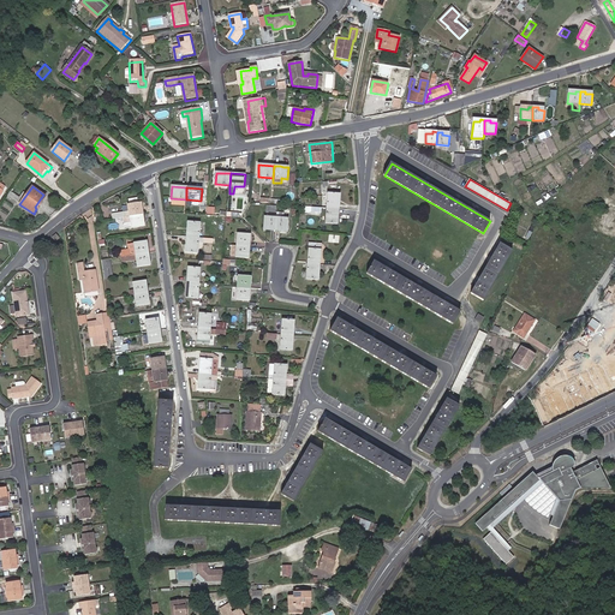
[(327,208),(339,209),(340,195),(328,193),(327,208)]
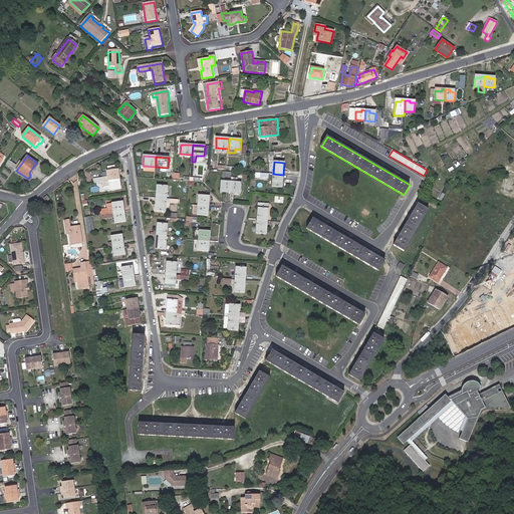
[(38,164),(36,163),(29,173),(30,175),(38,164)]
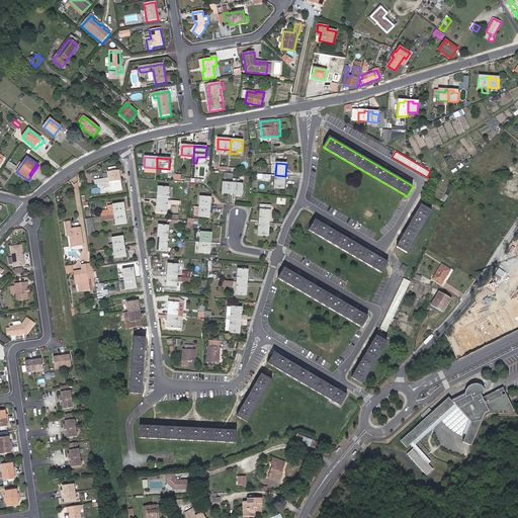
[(94,180),(95,184),(109,182),(120,180),(119,177),(118,177),(117,171),(108,173),(109,178),(94,180)]
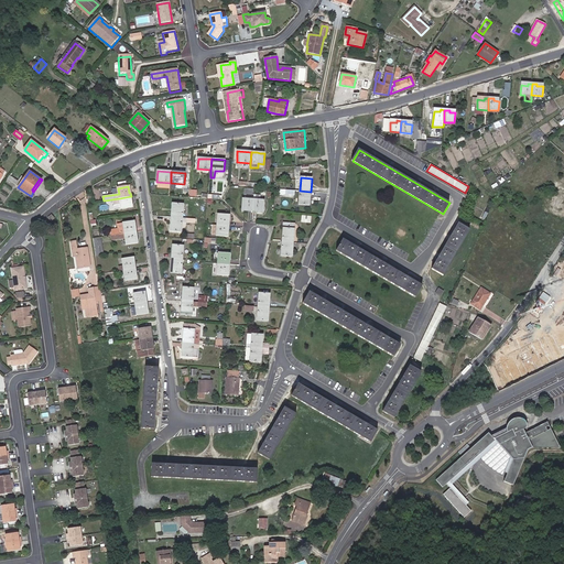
[(563,202),(563,198),(563,191),(560,188),(555,196),(559,198),(553,207),(561,212),(563,206),(563,202)]
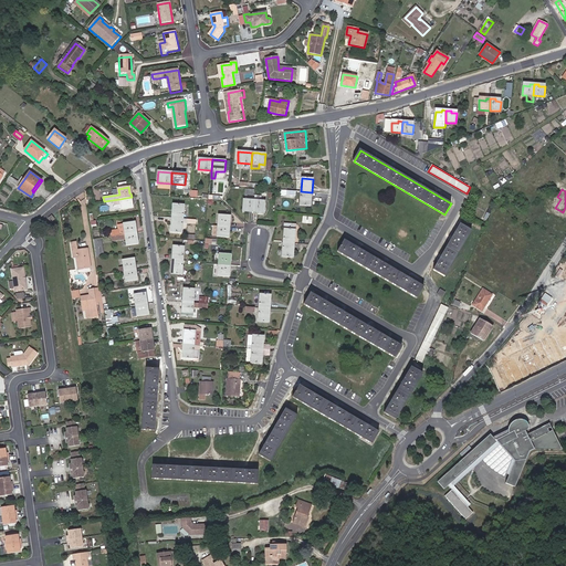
[(311,206),(312,192),(301,191),(300,206),(311,206)]
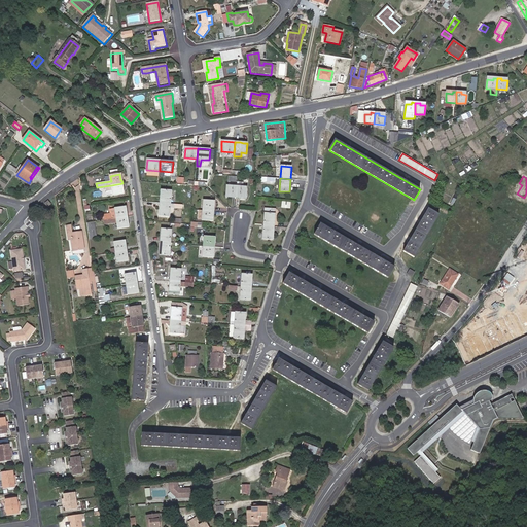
[(237,186),(237,198),(246,199),(247,187),(243,187),(244,182),(238,182),(237,186)]
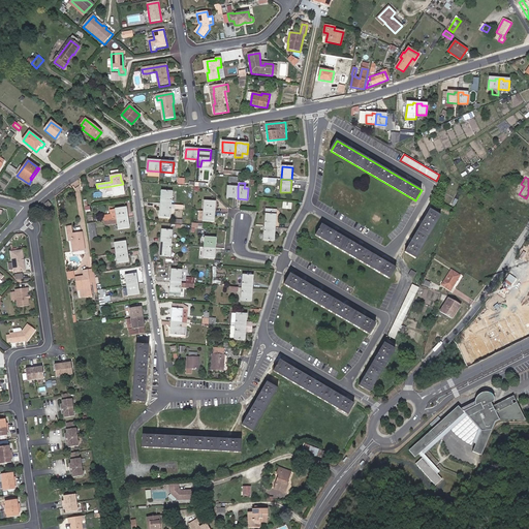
[(125,194),(123,184),(112,186),(113,191),(111,192),(111,191),(107,192),(106,193),(106,195),(109,197),(125,194)]
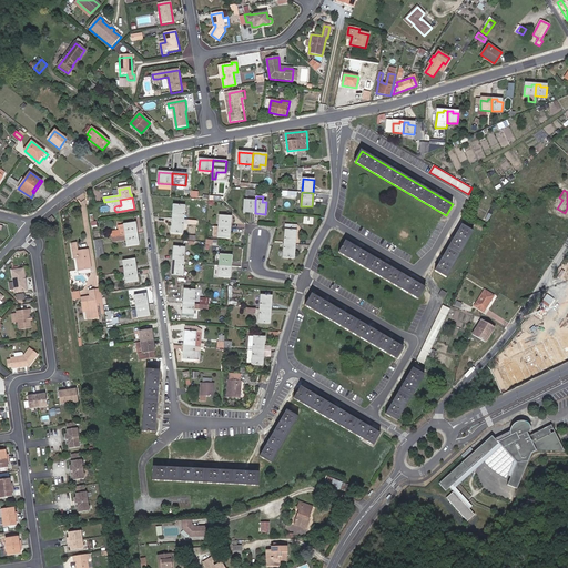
[(244,212),(255,213),(255,201),(240,200),(239,210),(244,210),(244,212)]
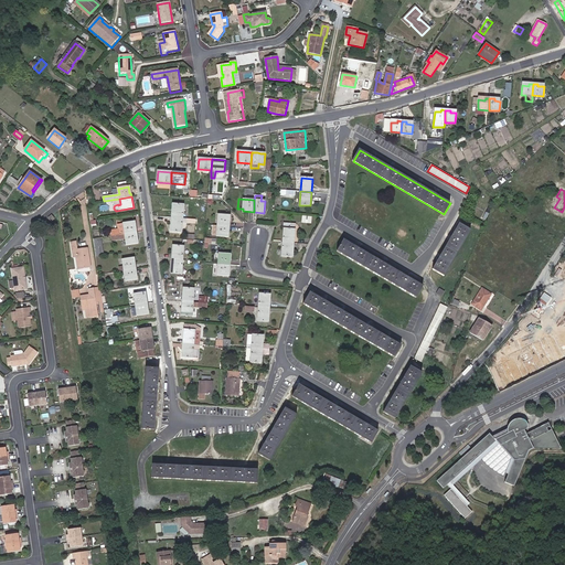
[(173,204),(172,217),(183,219),(183,205),(173,204)]
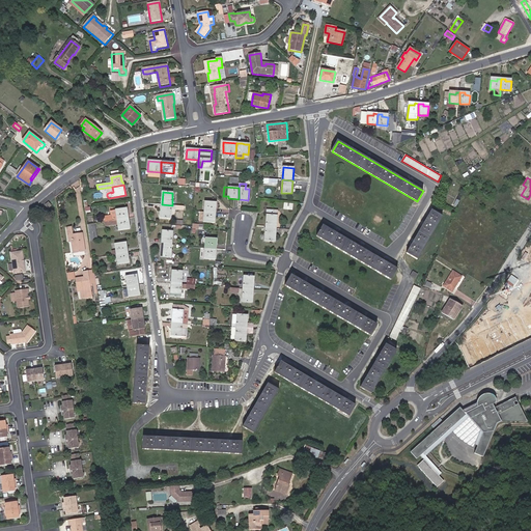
[(205,202),(204,212),(216,213),(217,203),(205,202)]
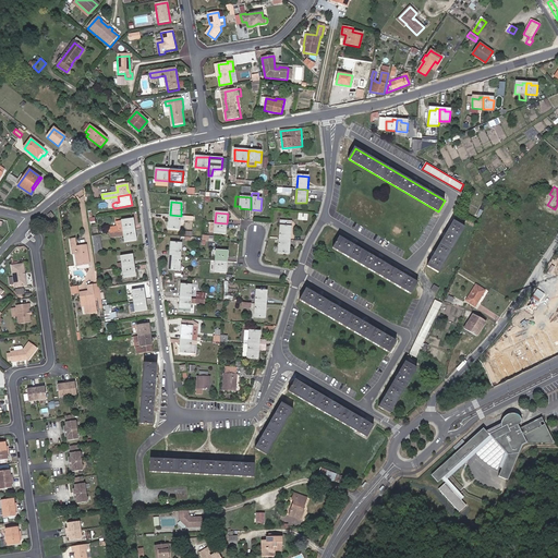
[(181,216),(170,215),(169,229),(180,230),(180,220),(193,221),(193,217),(181,216)]
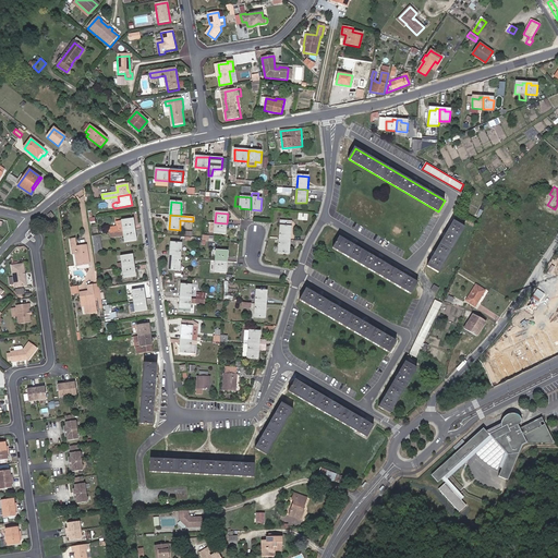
[(123,231),(135,229),(134,226),(133,226),(132,219),(117,222),(118,227),(118,232),(123,231)]
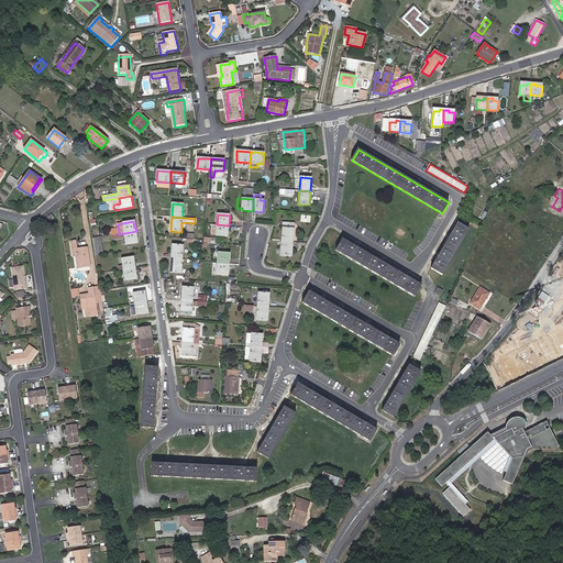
[(442,276),(470,230),(457,223),(431,269),(442,276)]
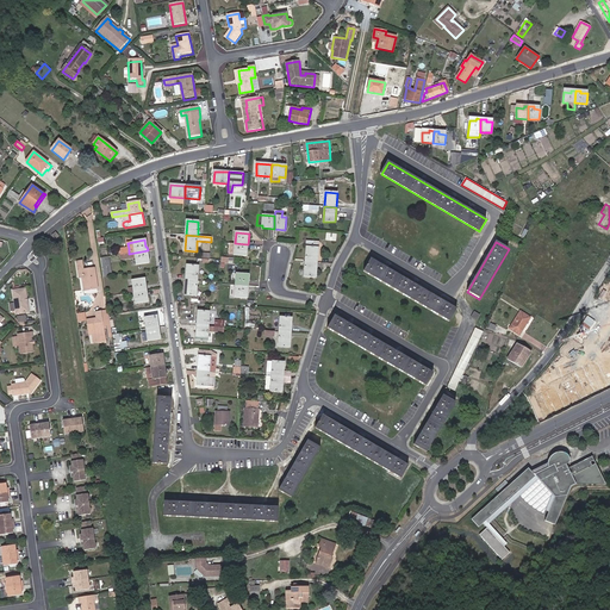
[(248,244),(235,243),(234,255),(247,256),(248,244)]
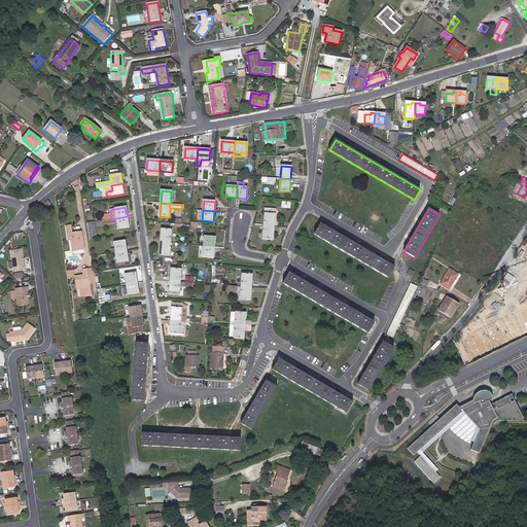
[(265,214),(264,225),(274,226),(275,214),(265,214)]
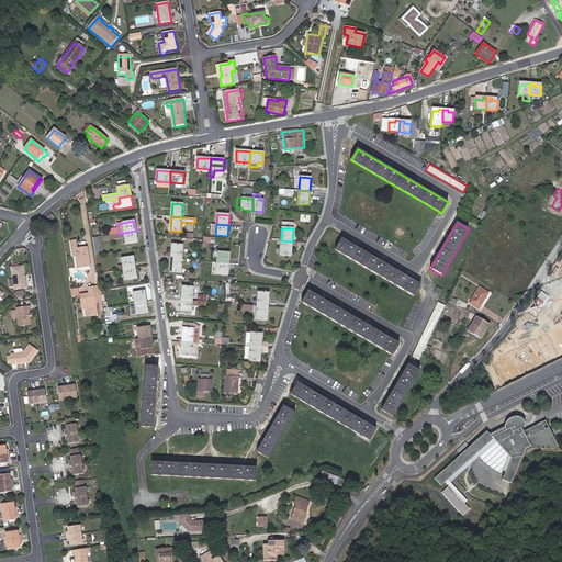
[(124,233),(119,234),(111,235),(112,240),(125,238),(126,244),(136,243),(135,236),(136,236),(136,231),(124,233)]
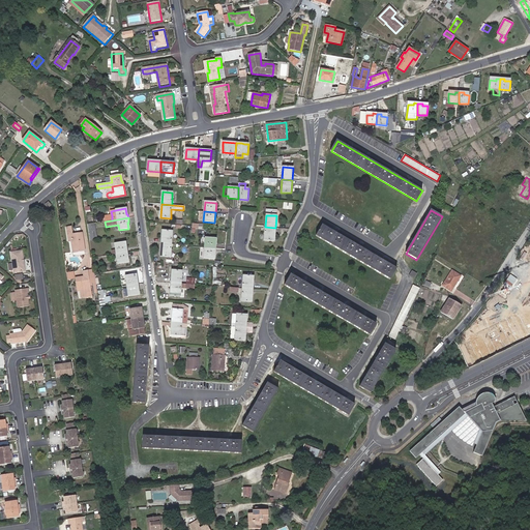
[(87,225),(90,240),(97,239),(95,223),(87,225)]
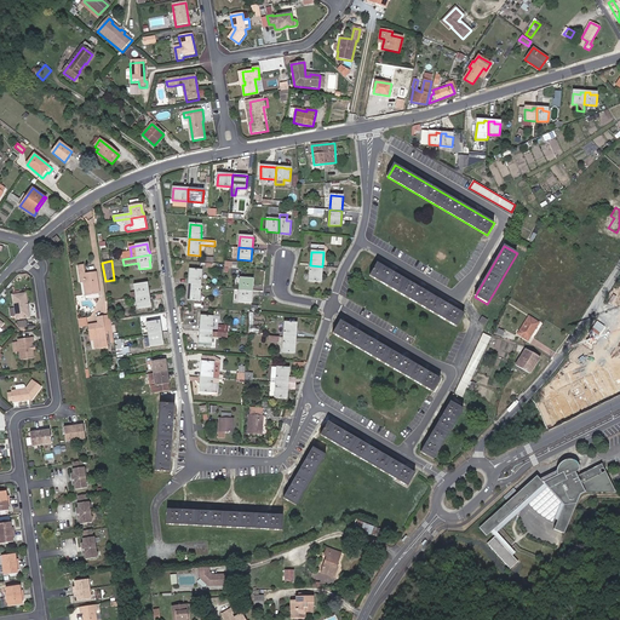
[(464,314),(377,263),(369,275),(457,326),(464,314)]
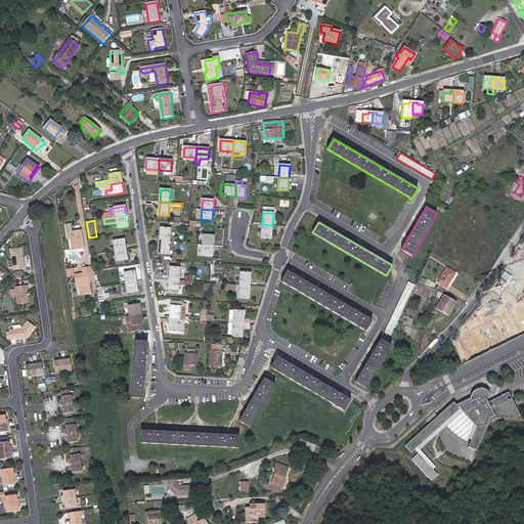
[(72,231),(71,224),(66,225),(68,239),(71,238),(73,250),(84,249),(82,230),(72,231)]
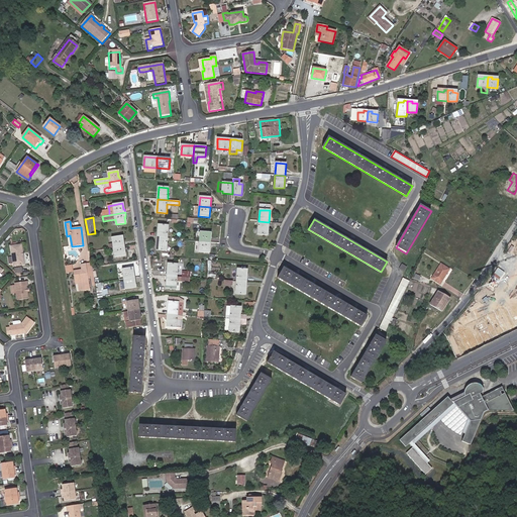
[(269,222),(259,221),(257,234),(268,235),(269,222)]
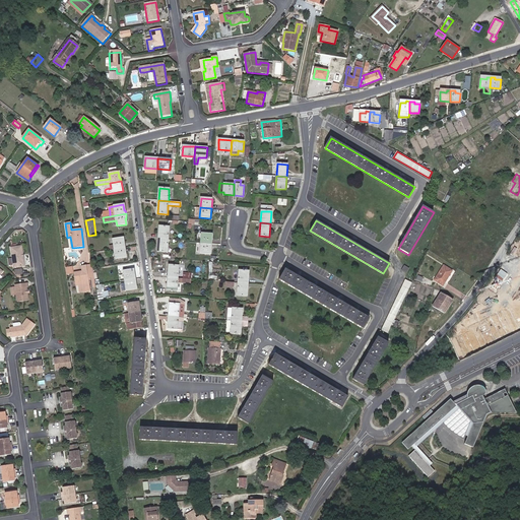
[(158,239),(169,240),(170,228),(159,226),(158,239)]
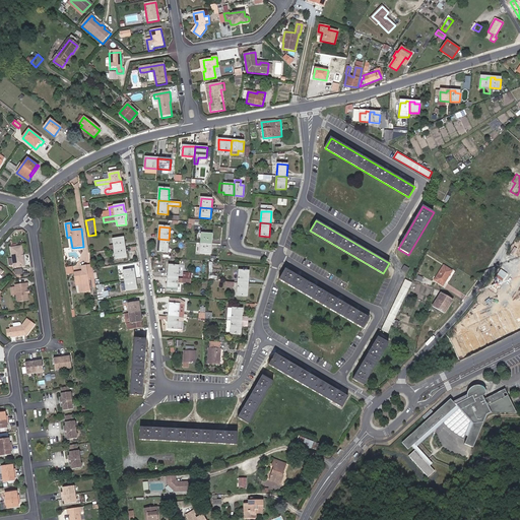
[(201,234),(201,242),(212,243),(212,235),(201,234)]
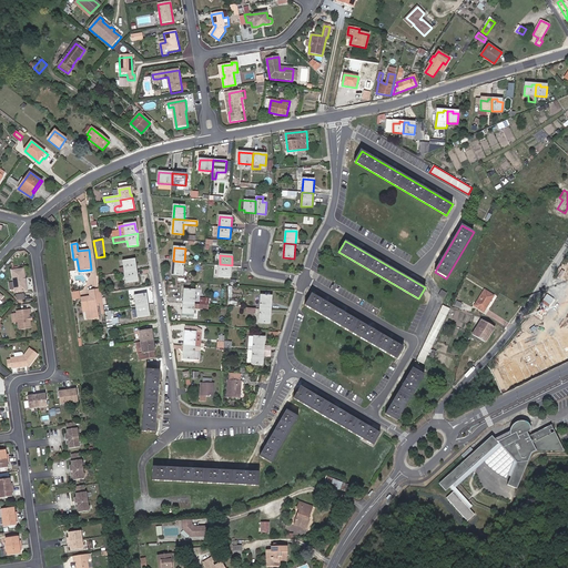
[(121,269),(121,272),(124,272),(137,270),(137,266),(134,266),(133,260),(123,262),(124,267),(121,269)]
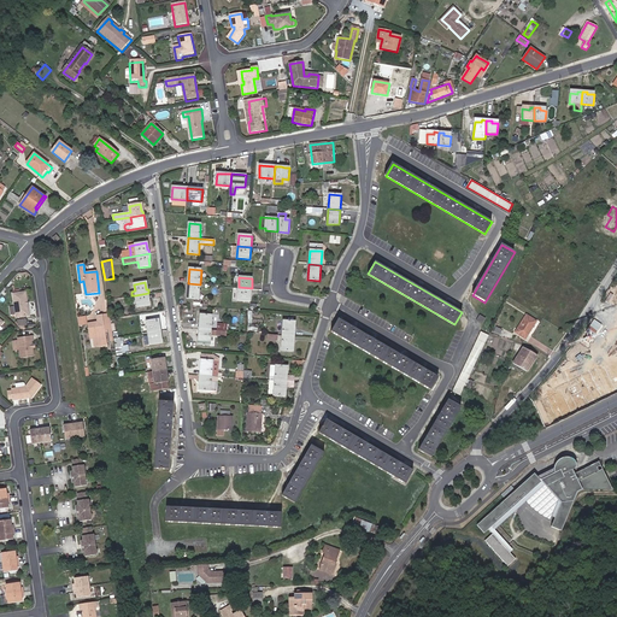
[(199,299),(200,285),(188,283),(187,298),(199,299)]
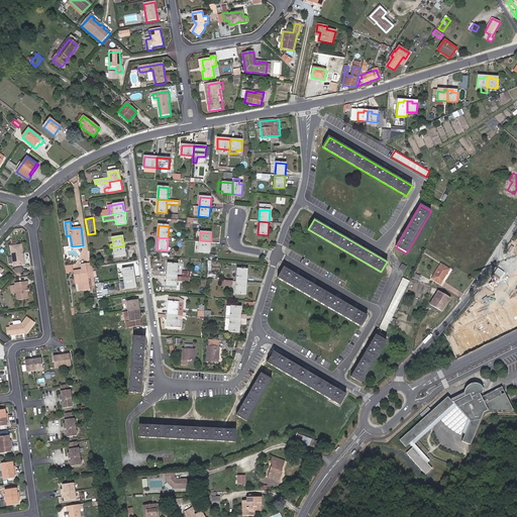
[(211,241),(200,240),(199,251),(210,252),(211,241)]
